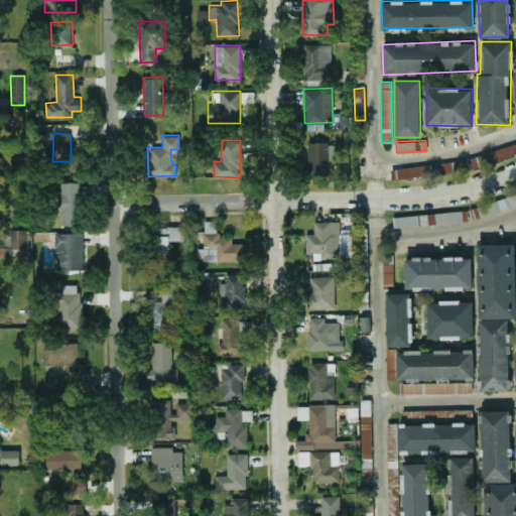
[(307,142),(307,173),(332,173),(333,143),(307,142)]
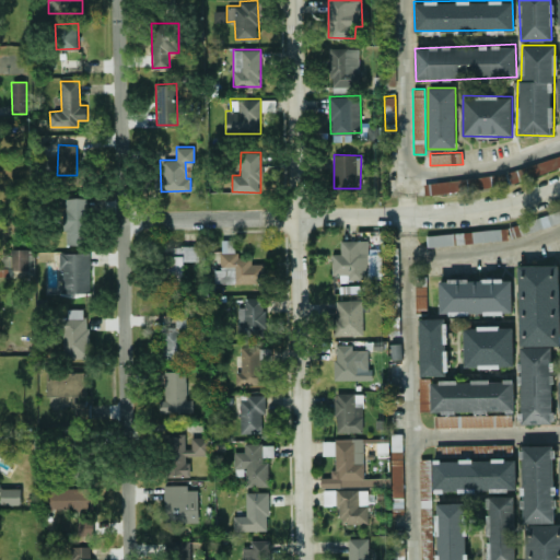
[(66,197),(65,244),(88,244),(88,197),(66,197)]
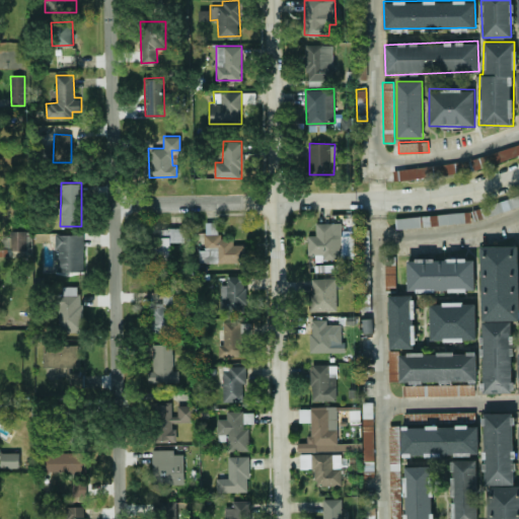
[(199,263),(244,262),(244,243),(233,244),(233,238),(218,238),(218,221),(205,222),(205,249),(199,249),(199,263)]
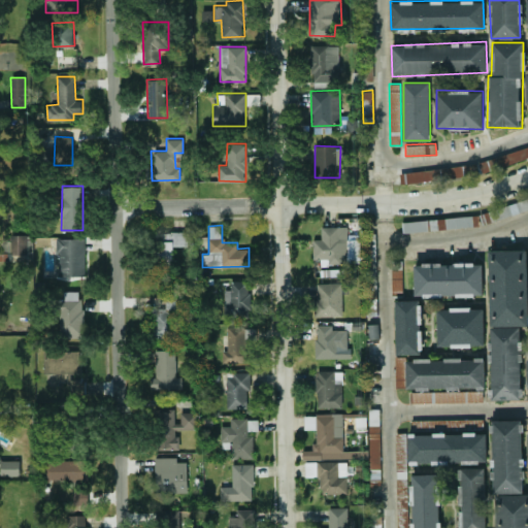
[(322,227),(322,238),(314,239),(314,258),(329,258),(329,263),(360,263),(360,239),(348,239),(348,226),(322,227)]
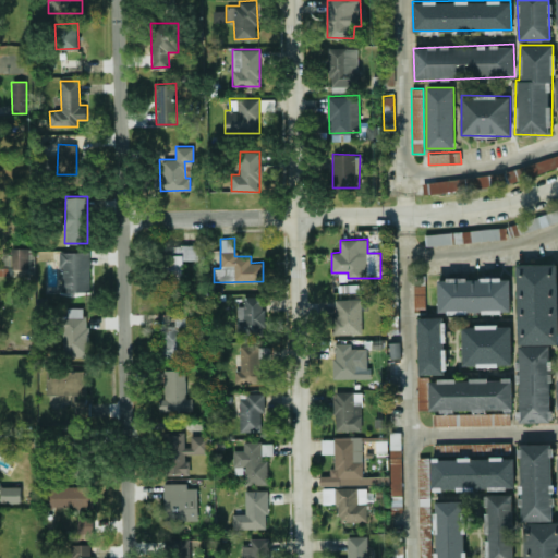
[(166,245),(167,283),(181,283),(181,259),(198,259),(198,244),(166,245)]
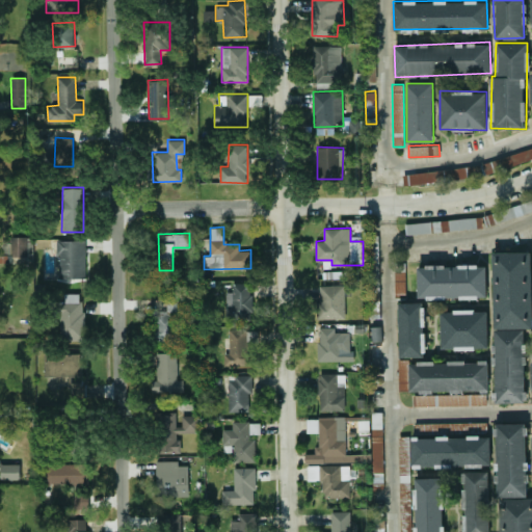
[(27,236),(10,236),(10,256),(27,256),(27,236)]
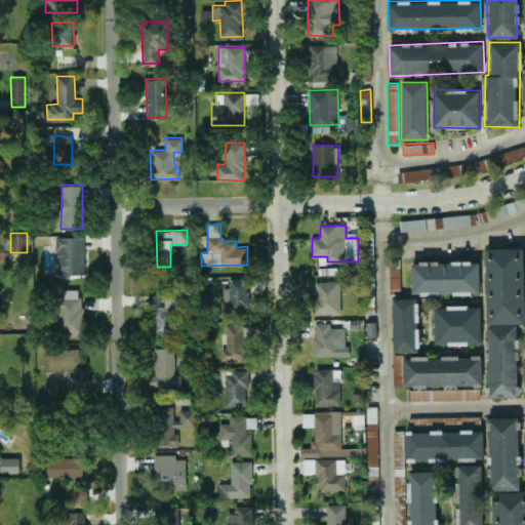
[(84,274),(84,236),(55,237),(56,274),(84,274)]
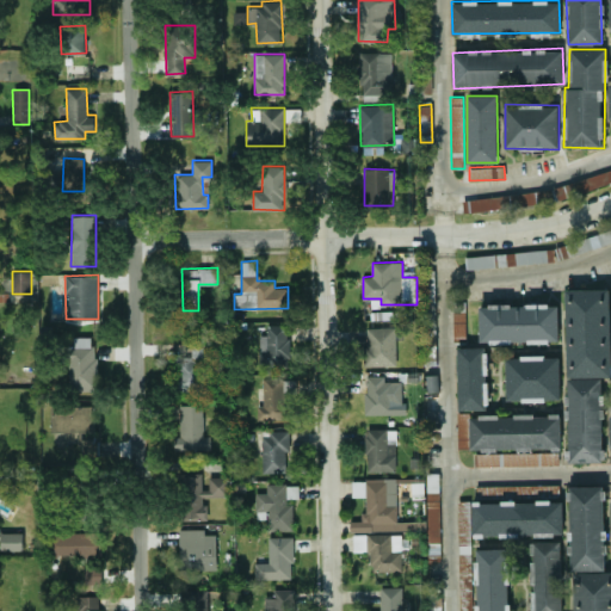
[(565,290),(568,462),(603,461),(600,377),(610,376),(610,371),(609,289),(565,290)]
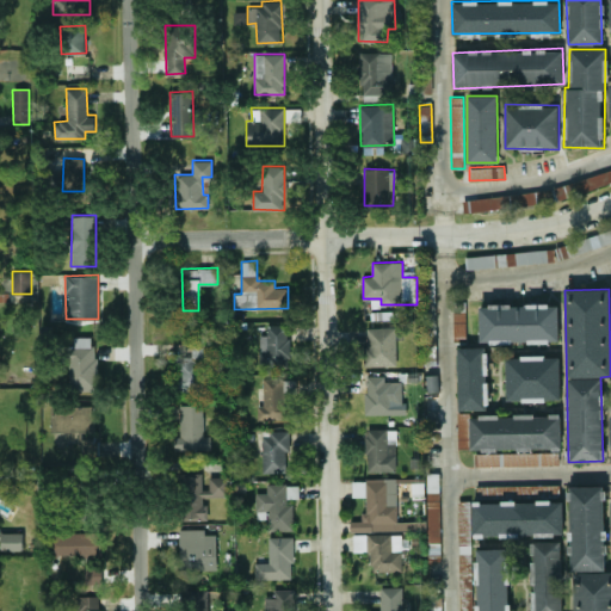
[(454,338),(466,338),(464,302),(454,302),(454,338)]
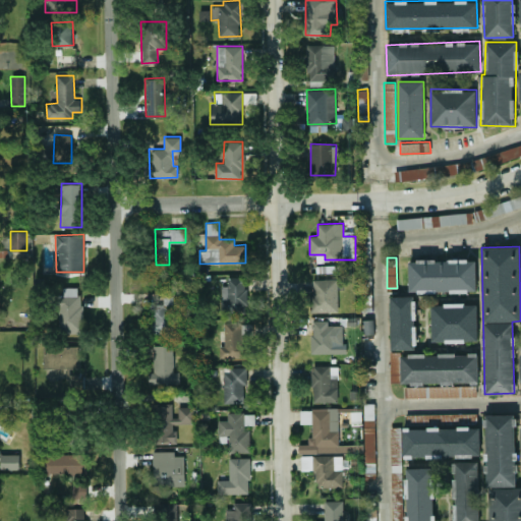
[(476,291),(476,258),(408,259),(409,292),(476,291)]
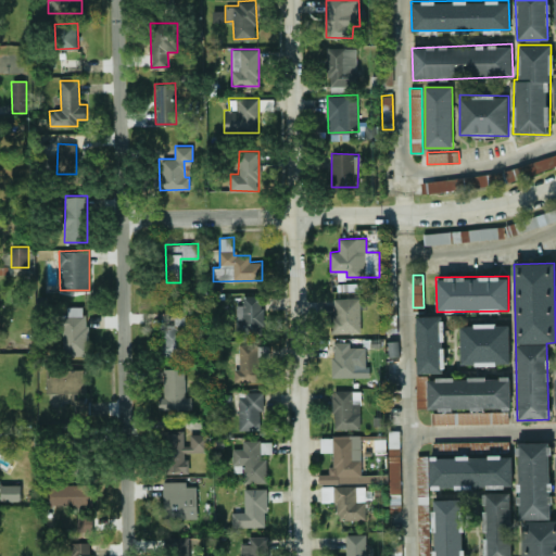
[(236,304),(236,333),(262,335),(263,295),(242,295),(242,304),(236,304)]
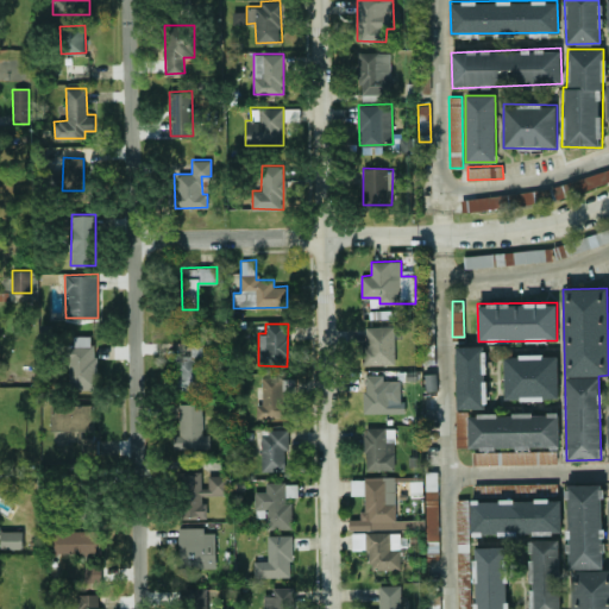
[(395,364),(394,326),(363,326),(364,365),(395,364)]
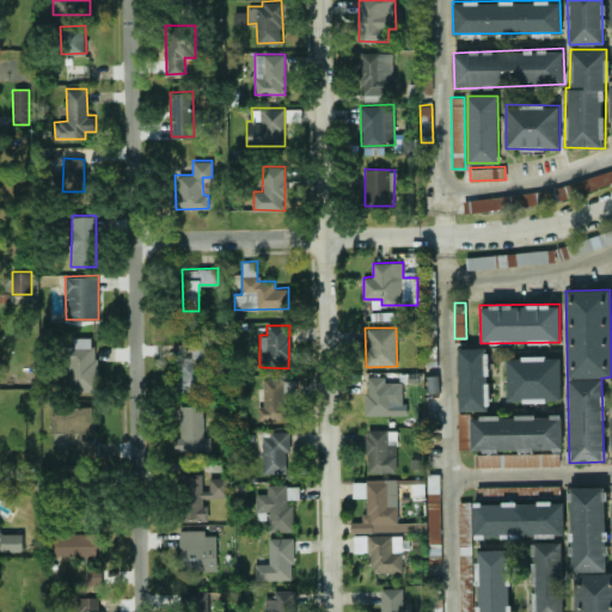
[(96,390),(97,347),(91,347),(91,337),(74,337),(74,346),(68,346),(68,390),(96,390)]
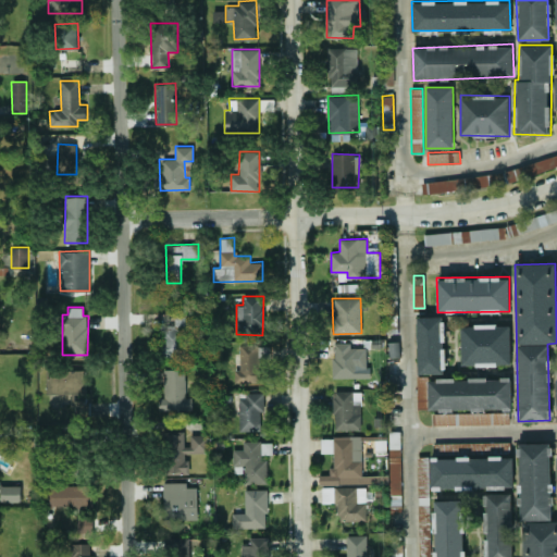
[(160,357),(192,357),(192,344),(182,344),(181,333),(193,332),(193,309),(174,310),(174,324),(160,325),(160,357)]
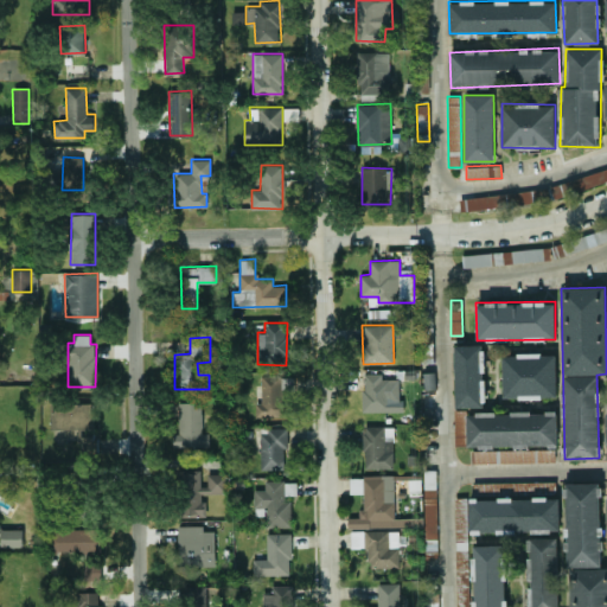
[(484,344),(454,345),(455,407),(486,407),(484,344)]
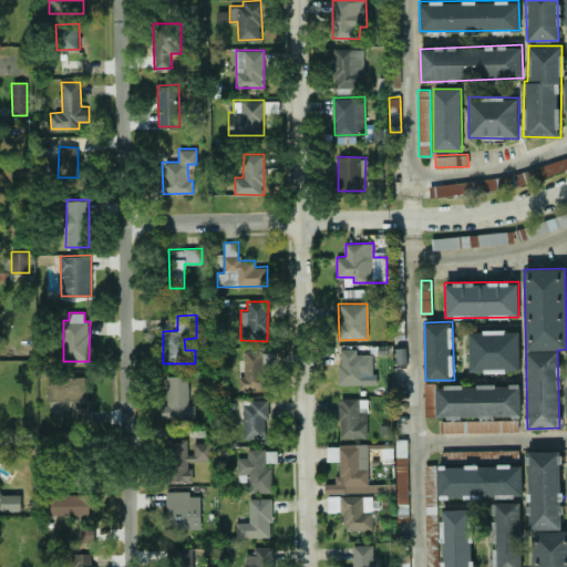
[(521,371),(519,330),(468,331),(470,372),(521,371)]
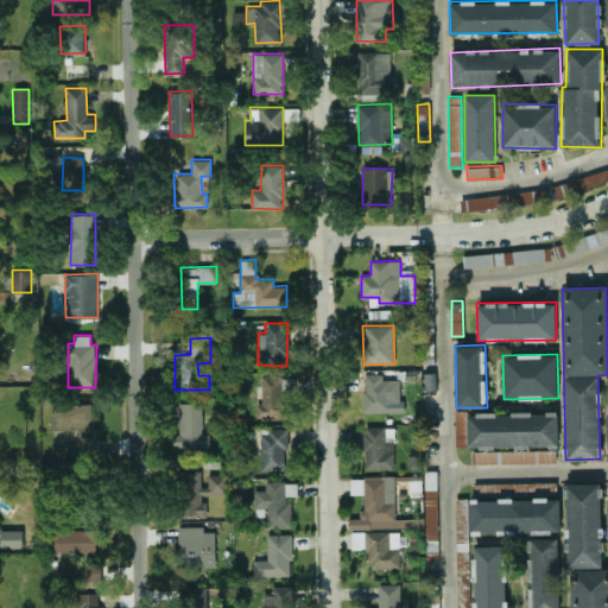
[(399,379),(382,379),(382,373),(362,373),(363,412),(404,411),(404,399),(399,400),(399,379)]
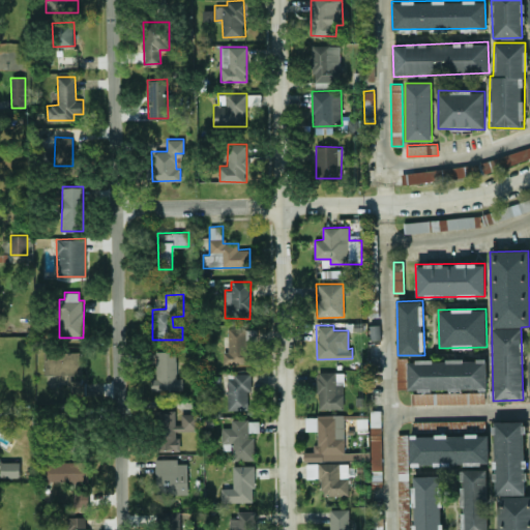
[(224,363),(248,363),(247,342),(256,342),(256,327),(228,328),(228,352),(224,352),(224,363)]
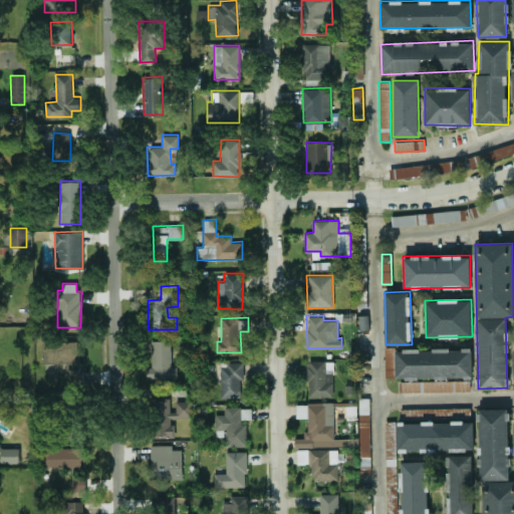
[(42,363),(79,362),(78,340),(42,341),(42,363)]
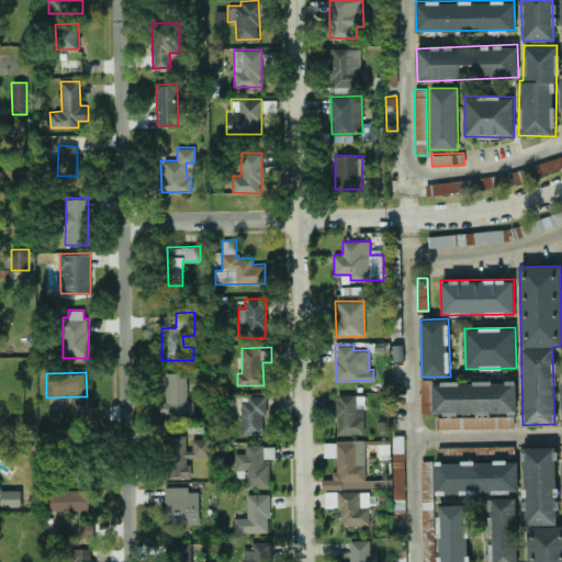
[(187,372),(165,372),(165,402),(160,402),(160,413),(194,413),(194,401),(187,401),(187,372)]
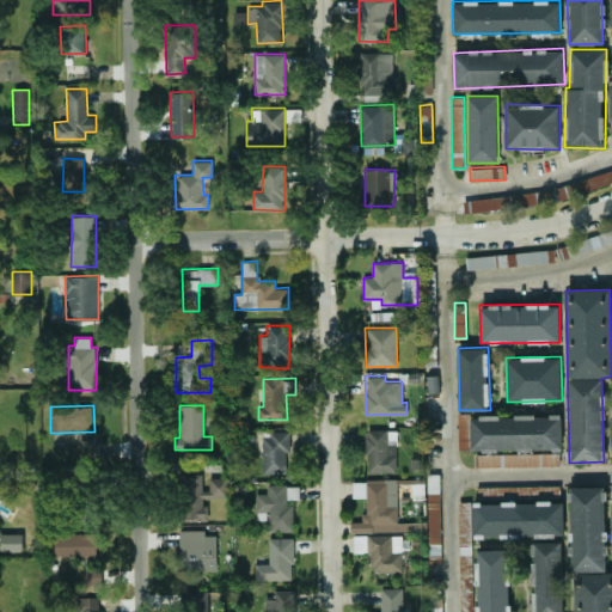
[(470,417),(471,451),(562,448),(561,414),(470,417)]
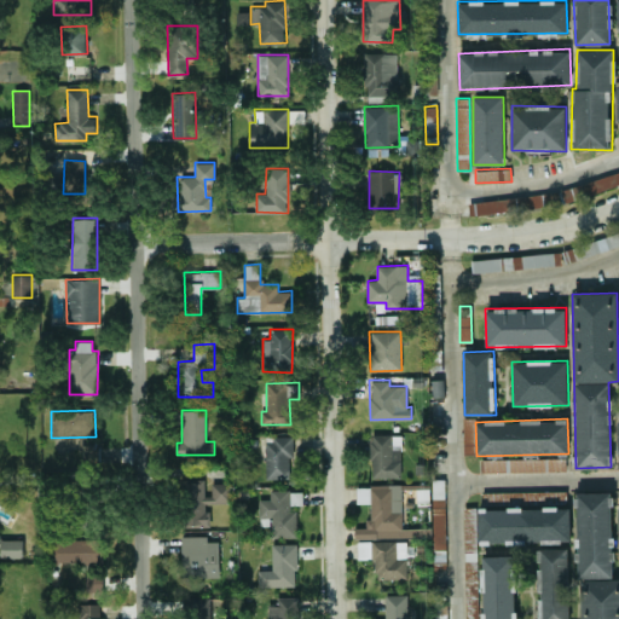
[(400,478),(401,435),(371,434),(370,478),(400,478)]
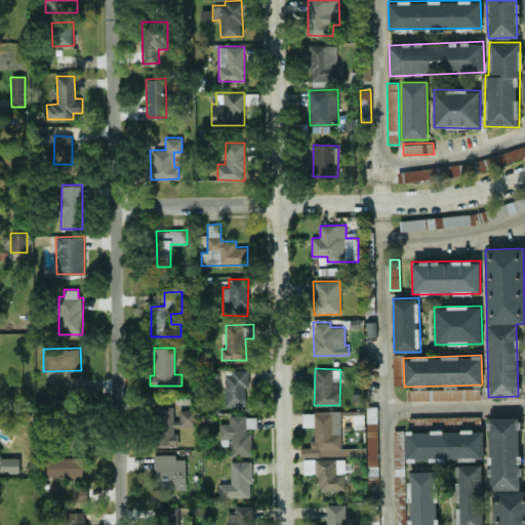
[(225,406),(248,405),(248,369),(225,370),(225,406)]
